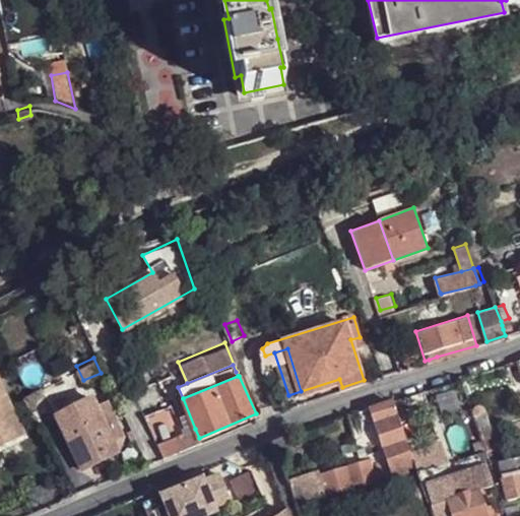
[(462,404),(453,378),(429,386),(437,412),(462,404)]
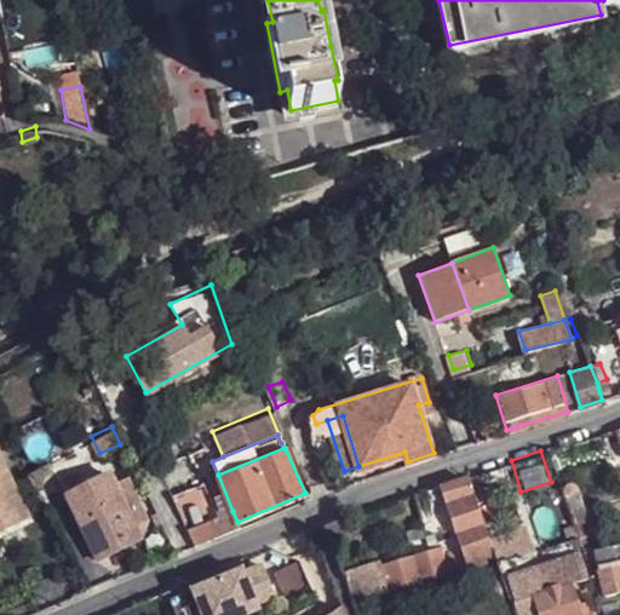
[(0,530),(28,517),(0,461),(0,530)]
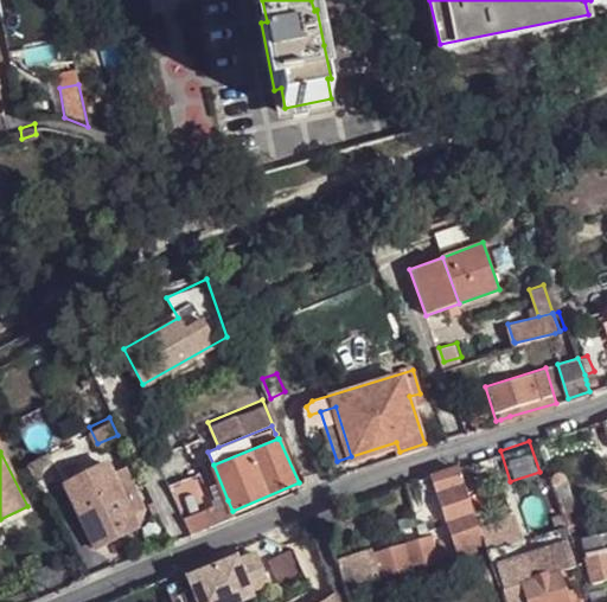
[(108,461),(64,482),(93,539),(115,527),(117,533),(138,523),(133,513),(113,473),(108,461)]
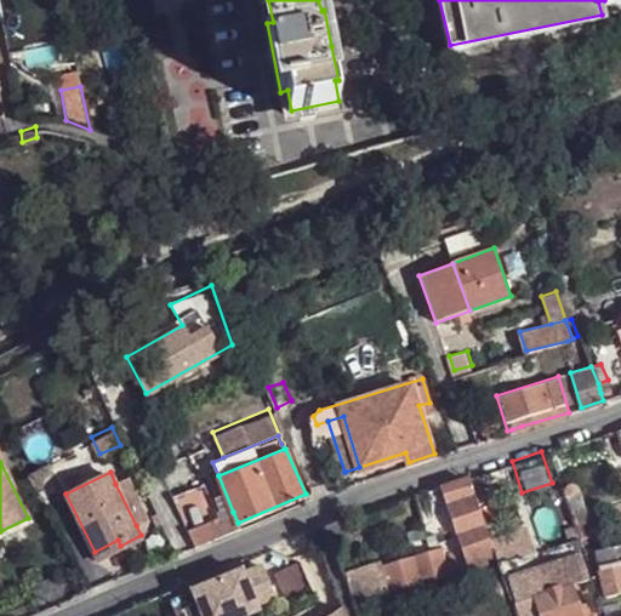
[(497,557),(467,474),(442,483),(468,564),(469,566),(497,557)]
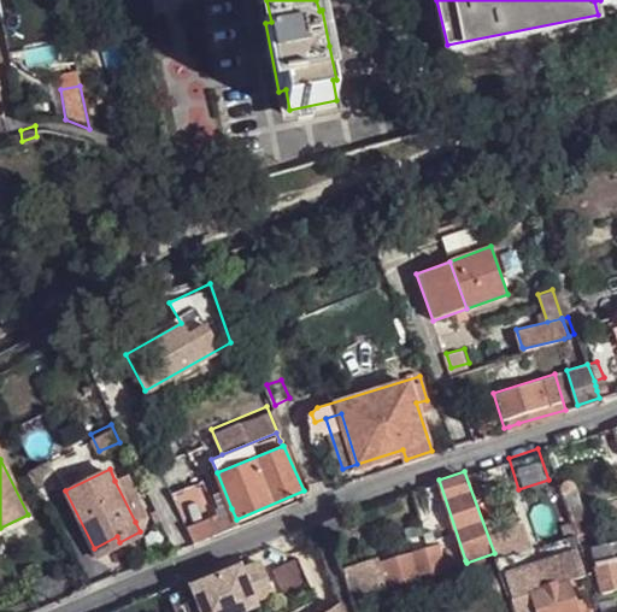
[(115,481),(135,522),(147,517),(127,475),(115,481)]
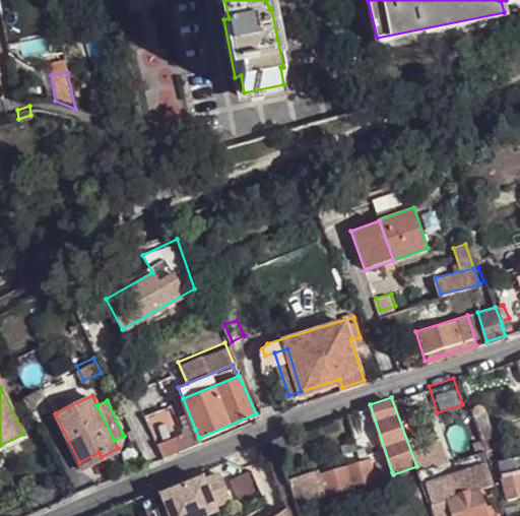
[(471,408),(471,411),(484,407),(483,405),(481,404),(479,403),(478,402),(477,403),(473,404),(472,405),(471,406),(471,408)]
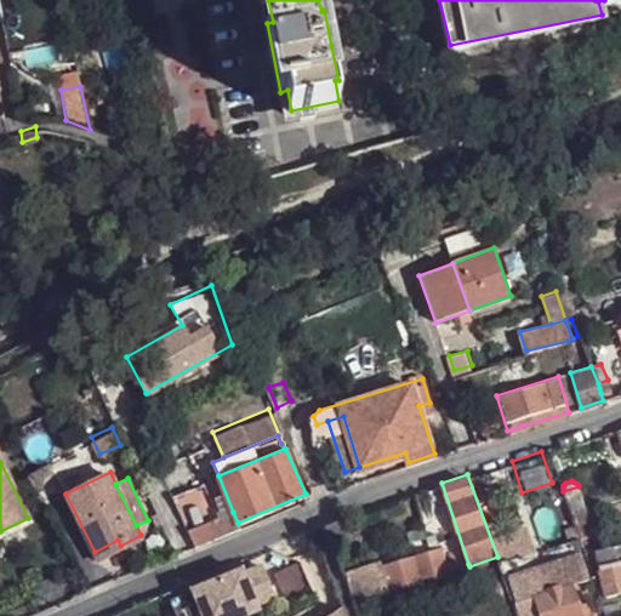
[(233,512),(209,522),(214,532),(238,523),(233,512)]
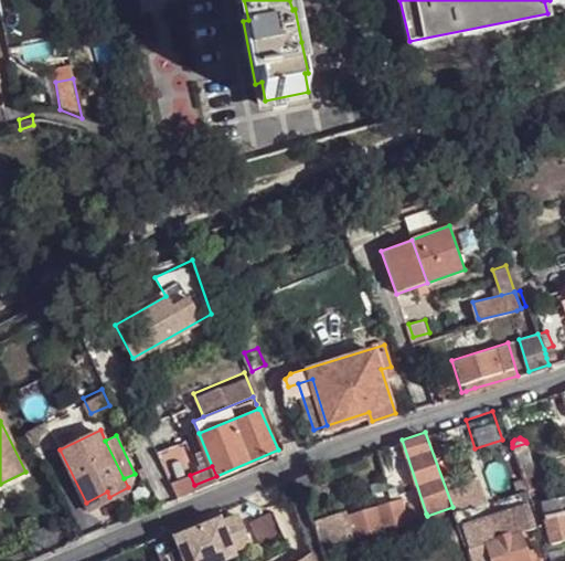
[(294,476),(300,495),(313,490),(306,473),(294,476)]
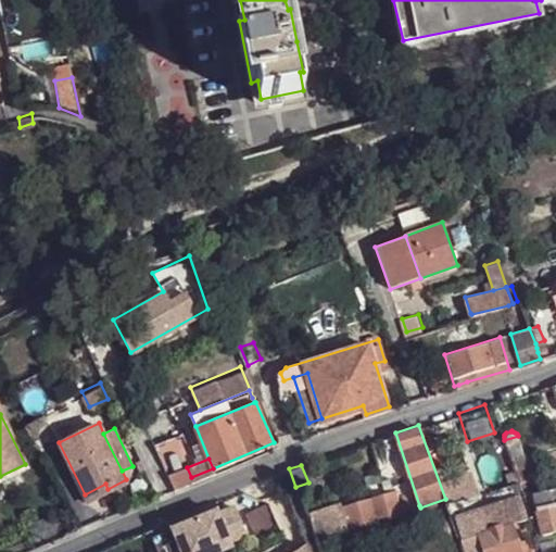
[(514,471),(505,474),(507,483),(517,479),(514,471)]
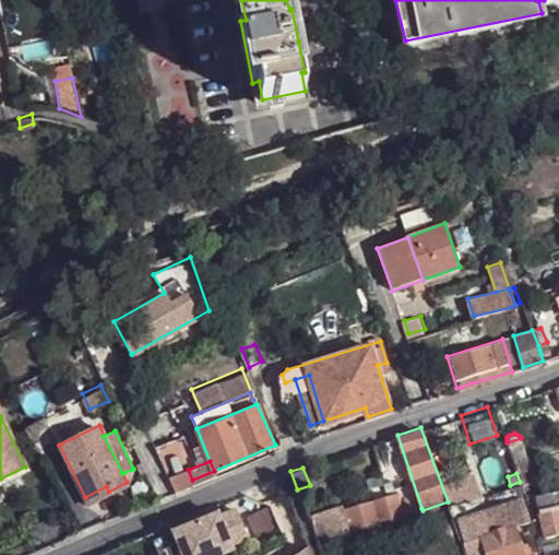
[(522,554),(525,554),(516,524),(532,519),(520,482),(510,485),(514,498),(454,518),(466,554),(522,554)]
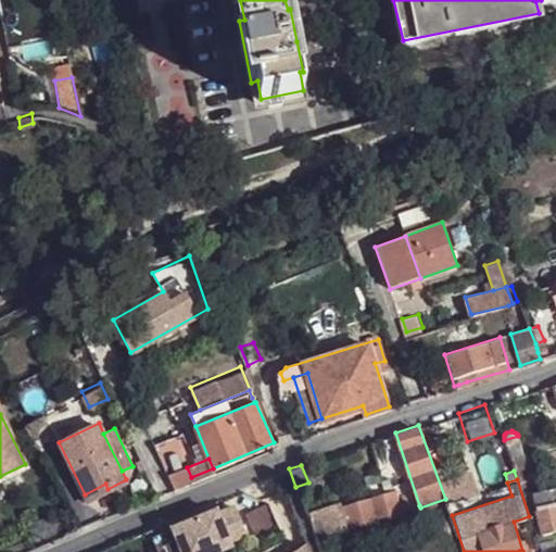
[(108,489),(105,484),(85,494),(87,499),(108,489)]
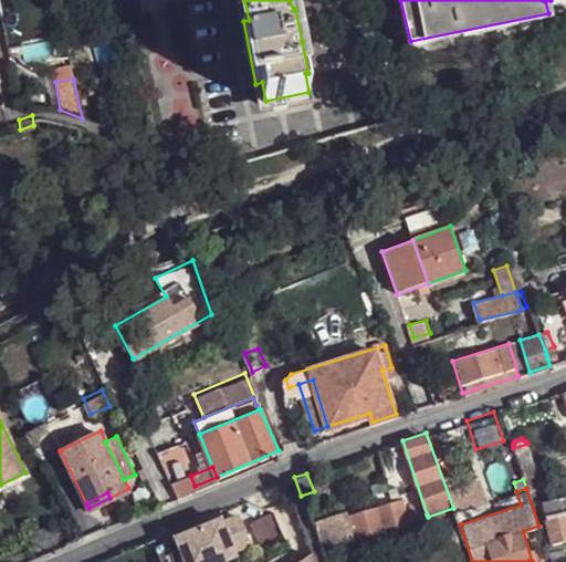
[(565,509),(565,500),(565,496),(542,500),(544,513),(565,509)]
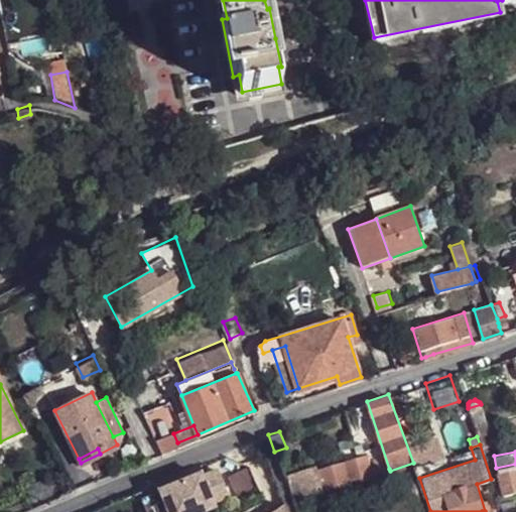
[(371,473),(366,456),(317,470),(323,487),(371,473)]
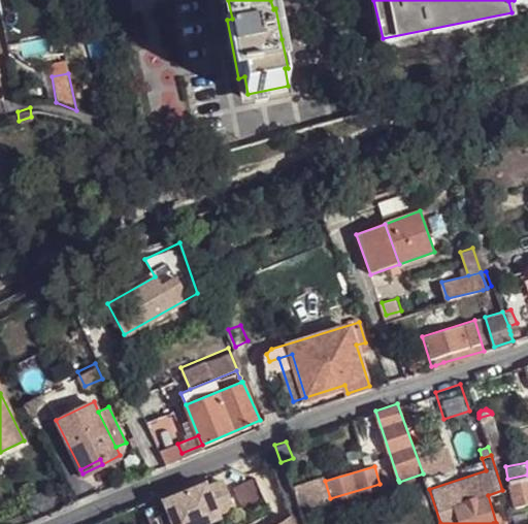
[(265,500),(251,467),(226,478),(240,511),(265,500)]
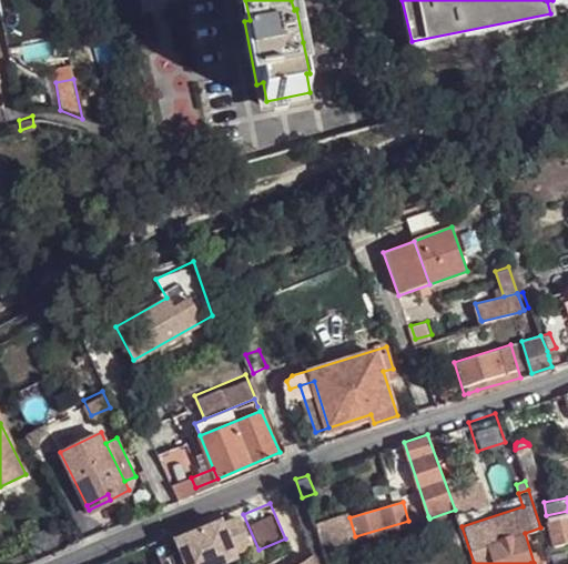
[(567,539),(567,511),(546,515),(553,542),(567,539)]
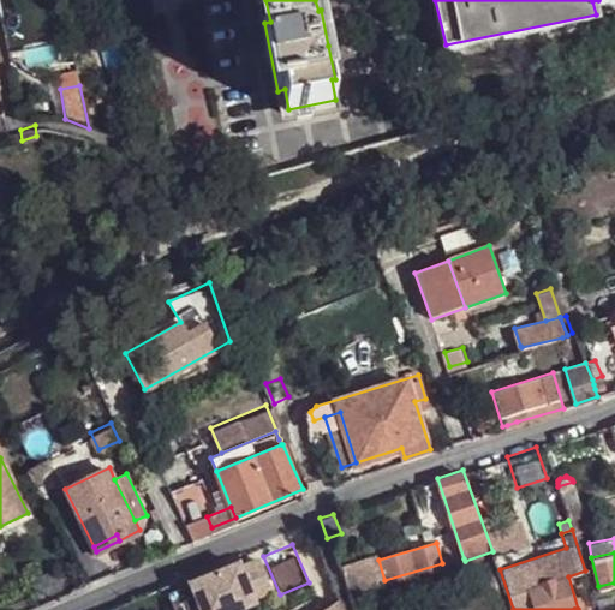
[(273,586),(260,556),(242,563),(240,561),(191,581),(203,609),(228,609),(257,599),(254,593),(273,586)]
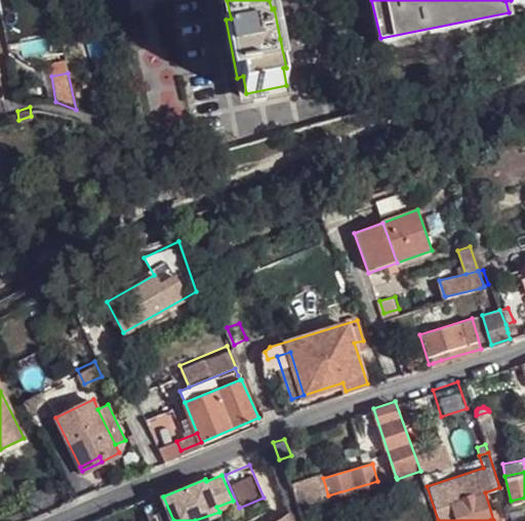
[(328,495),(323,478),(311,481),(317,501),(328,497),(328,495)]
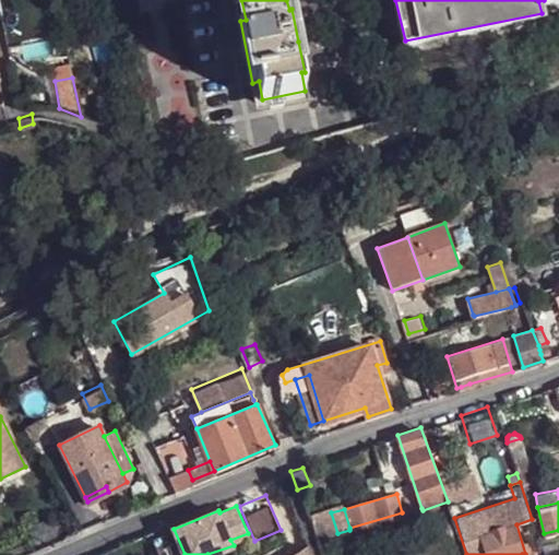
[(331,512),(309,519),(317,540),(337,533),(331,512)]
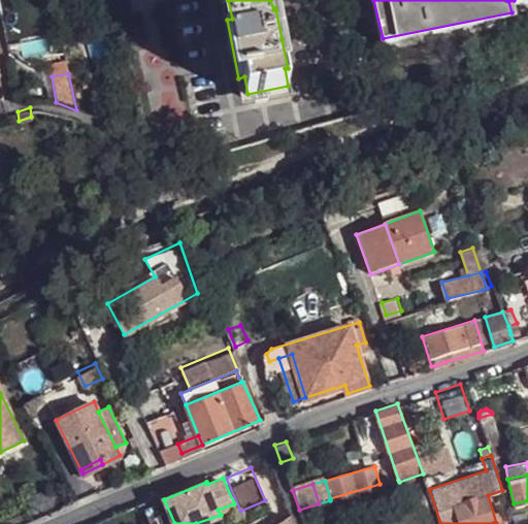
[(61,506),(54,490),(28,500),(35,517),(61,506)]
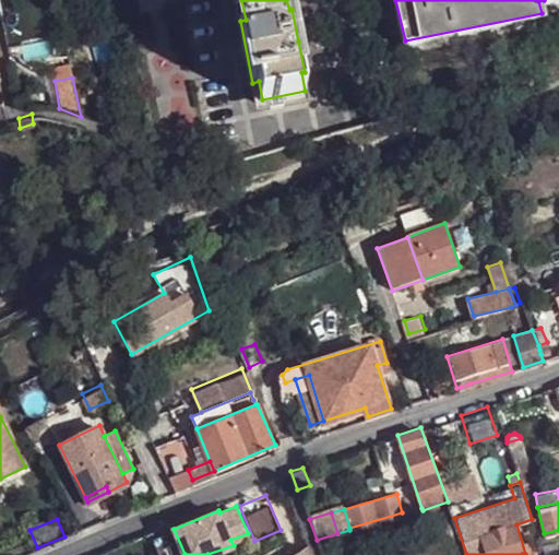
[(20,554),(31,551),(26,541),(9,548),(11,554),(20,554)]
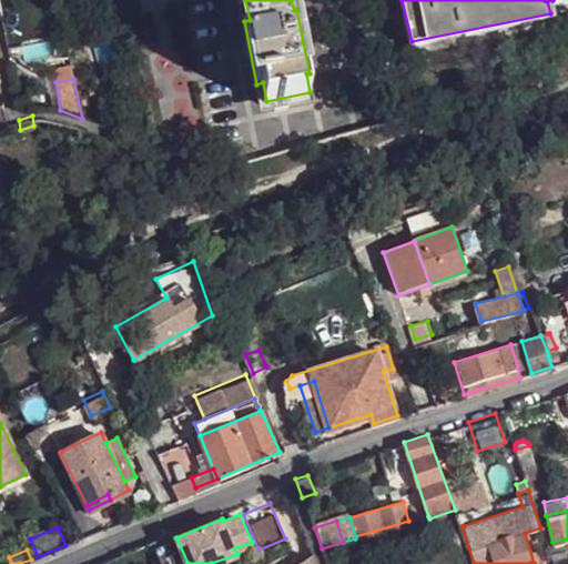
[(553,563),(555,563),(567,561),(567,550),(550,555),(553,563)]
